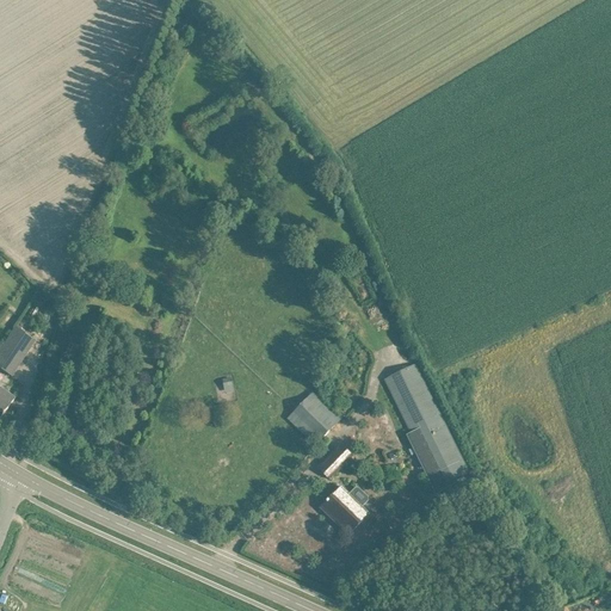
[(382,304),(366,310),(370,322),(386,318),(382,304)]
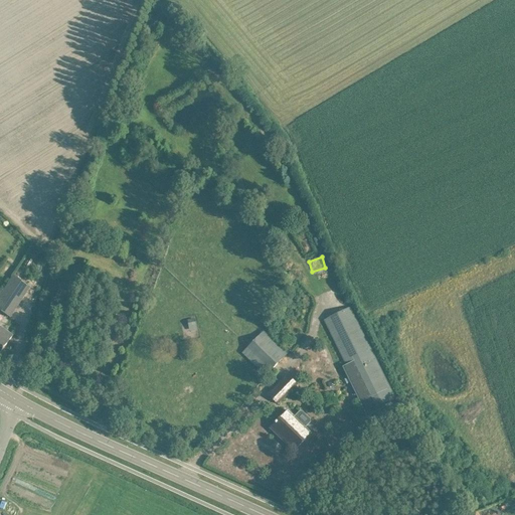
[(0,310),(11,318),(30,288),(13,277),(0,297),(0,310)]
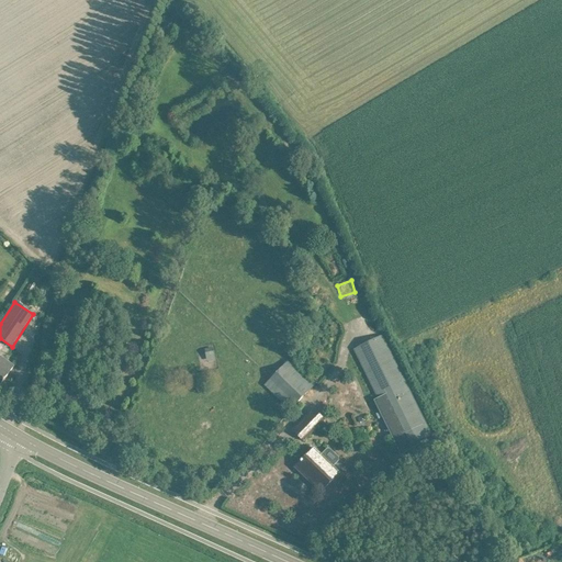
[(355,349),(379,400),(375,401),(402,454),(426,440),(425,438),(430,435),(382,336),(355,349)]
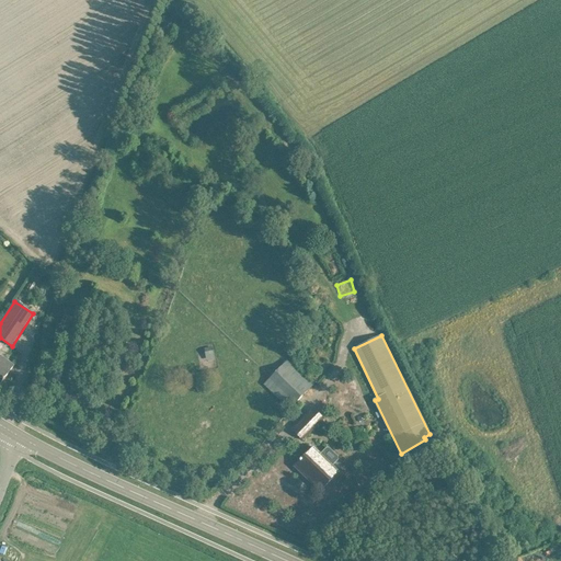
[(327,344),(316,353),(322,361),(333,352),(327,344)]
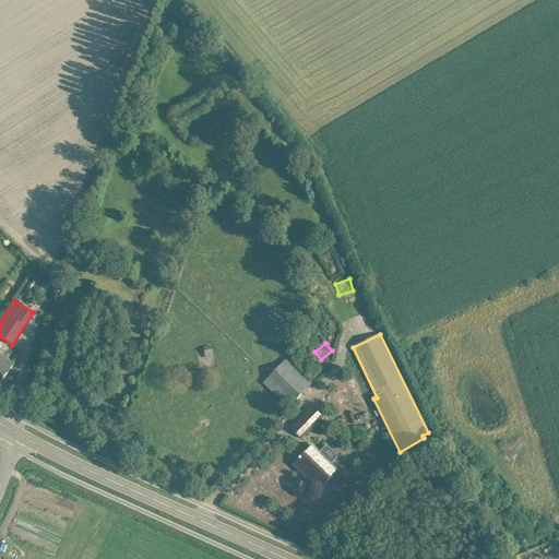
[(0,383),(14,364),(0,355),(0,383)]
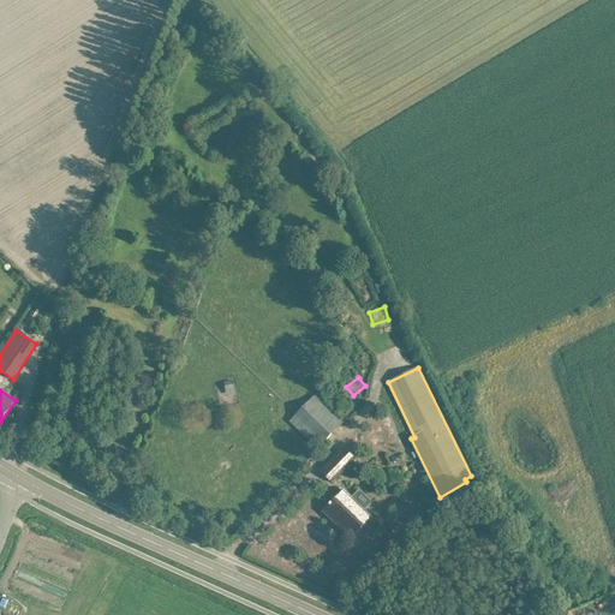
[(296,416),(323,442),(336,429),(309,402),(296,416)]
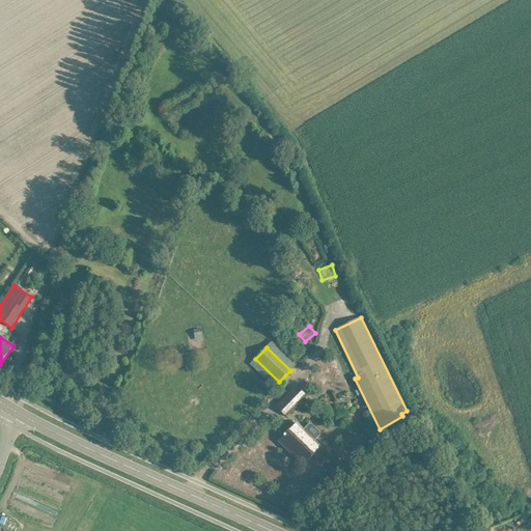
[(306,397),(296,387),(277,407),(287,417),(306,397)]
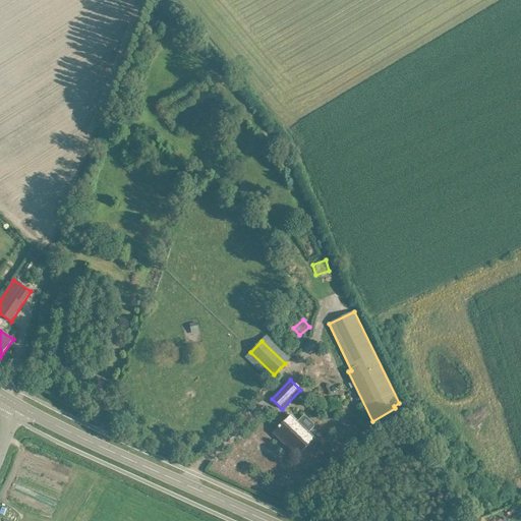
[(338,386),(331,387),(333,398),(340,397),(338,386)]
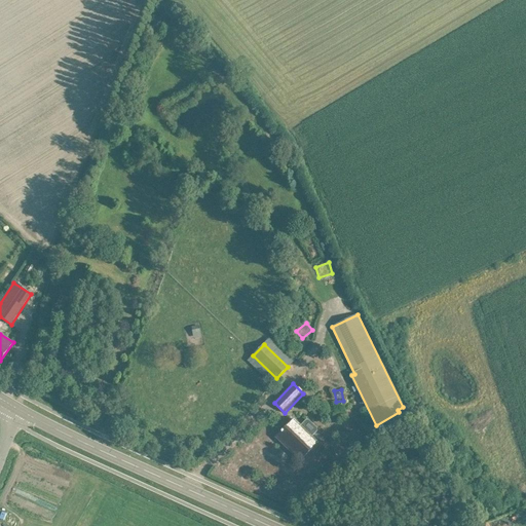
[(294,420),(283,430),(280,431),(282,433),(276,438),(300,460),(317,443),(294,420)]
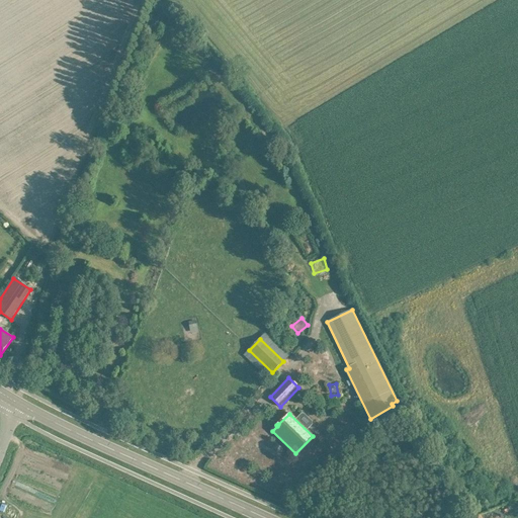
[(307,414),(300,419),(311,430),(317,425),(307,414)]
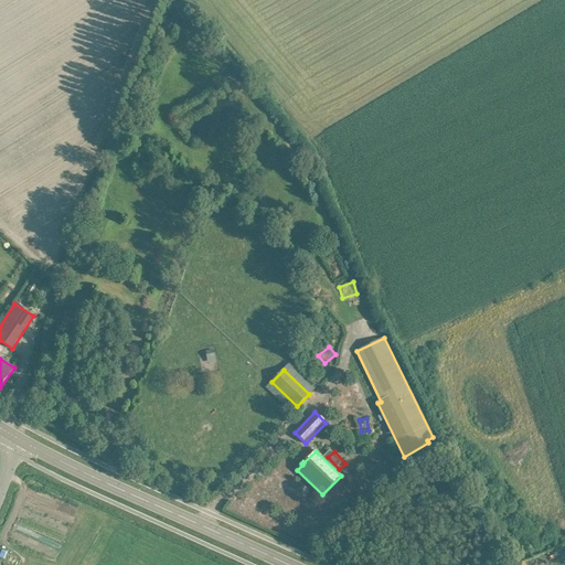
[(545,556),(547,563),(561,556),(557,551),(545,556)]
